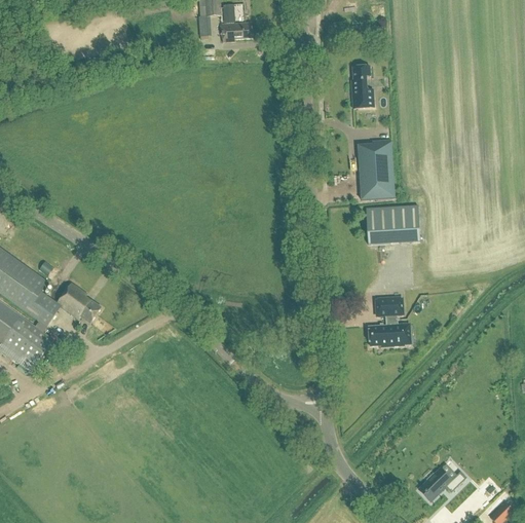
[(221,14),(219,0),(197,0),(199,16),(221,14)]
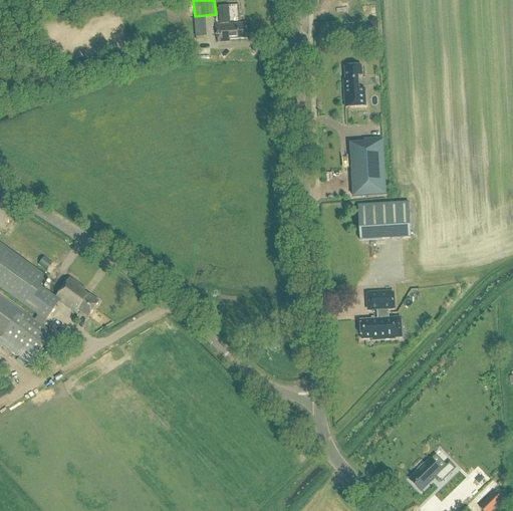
[(246,36),(245,22),(228,23),(228,22),(215,23),(217,40),(229,39),(229,37),(246,36)]
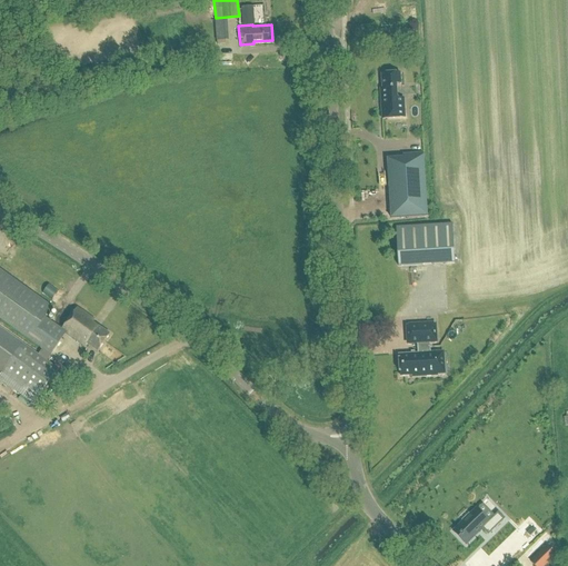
[(380,105),(381,117),(404,116),(402,96),(397,97),(396,82),(400,82),(399,71),(380,72),(381,86),(379,86),(380,99),(381,99),(381,105),(380,105)]
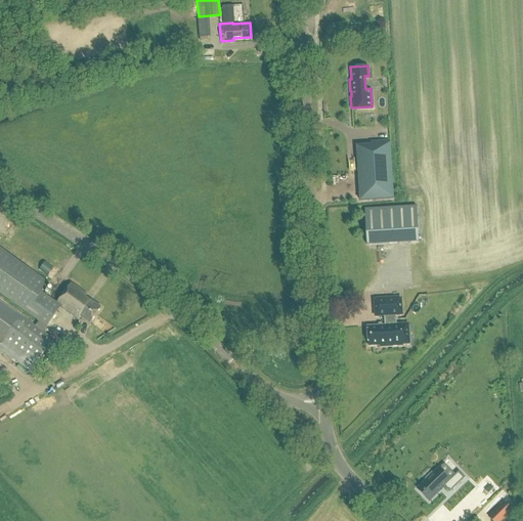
[(357,143),(355,143),(359,199),(392,197),(389,138),(369,140),(369,142),(357,143)]
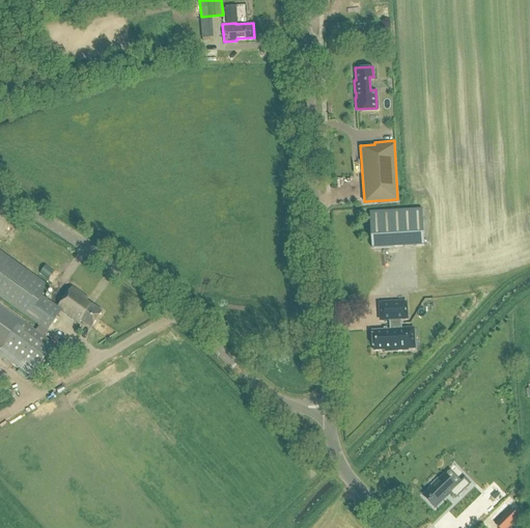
[(368,210),(371,246),(423,243),(421,206),(368,210)]
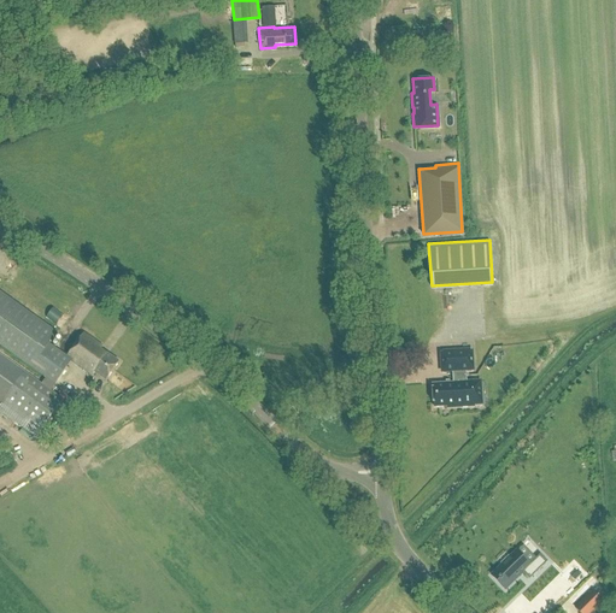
[(57,330),(0,288),(0,343),(52,382),(70,358),(91,373),(93,370),(105,378),(118,360),(99,346),(101,343),(83,330),(65,354),(48,342),(57,330)]
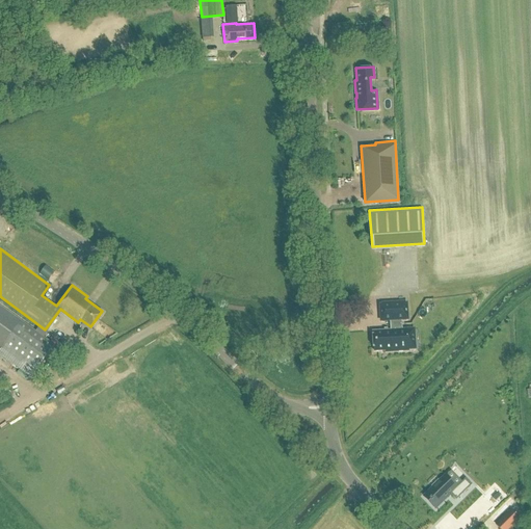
[(308,313),(307,294),(298,294),(299,313),(308,313)]
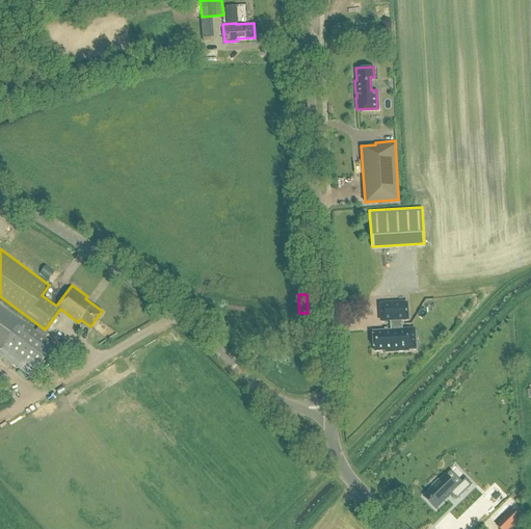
[(408,348),(407,339),(408,339),(408,336),(407,336),(407,327),(402,327),(401,318),(405,318),(404,300),(404,299),(380,300),(381,319),(389,319),(390,328),(372,329),(373,349),(385,348),(385,350),(408,348)]
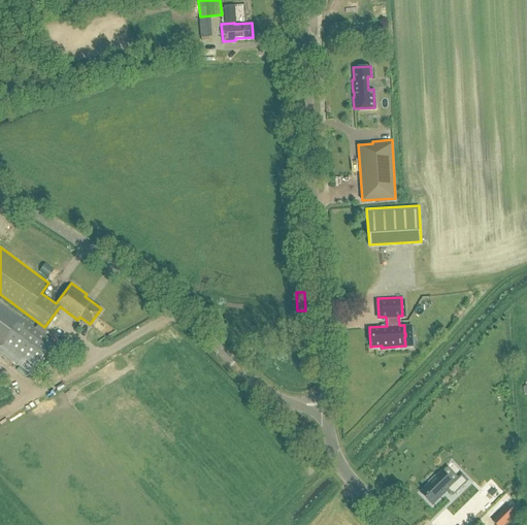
[(54,340),(0,301),(0,342),(1,343),(0,345),(0,351),(30,372),(54,340)]
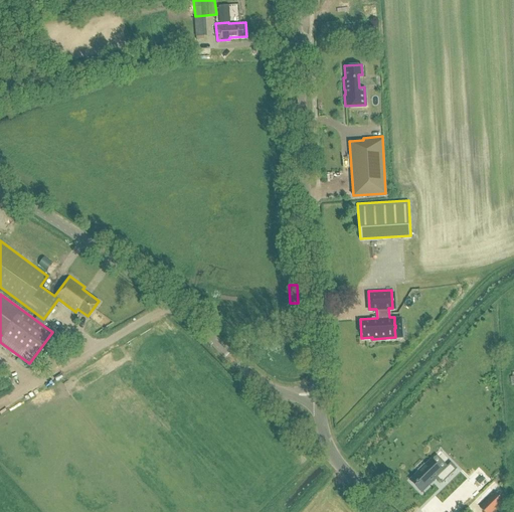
[(432,460),(413,478),(417,482),(416,483),(418,486),(419,485),(424,489),(437,478),(443,484),(458,469),(452,463),(442,471),(432,460)]
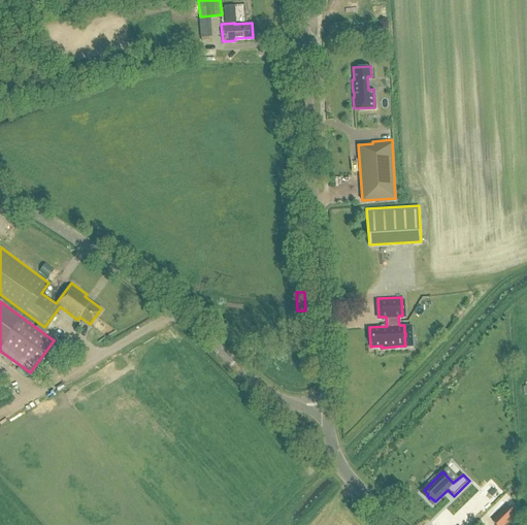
[(504,524),(517,514),(506,503),(491,519),(496,524),(504,524)]
